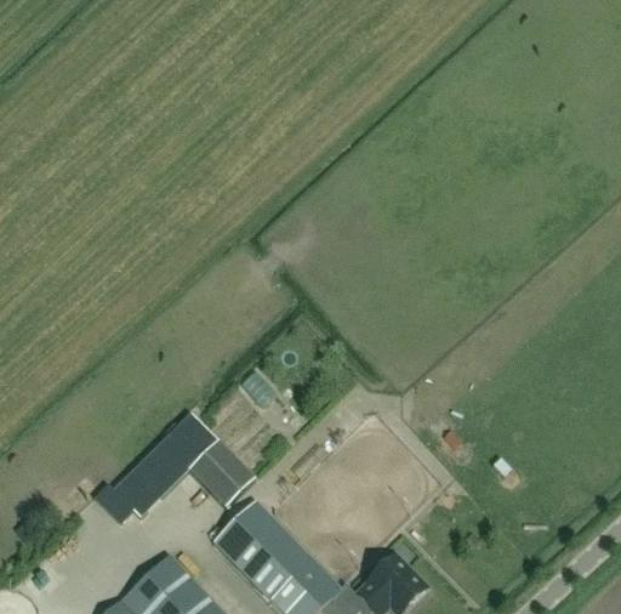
[(248,374),(272,392),(284,375),(261,357),(248,374)]
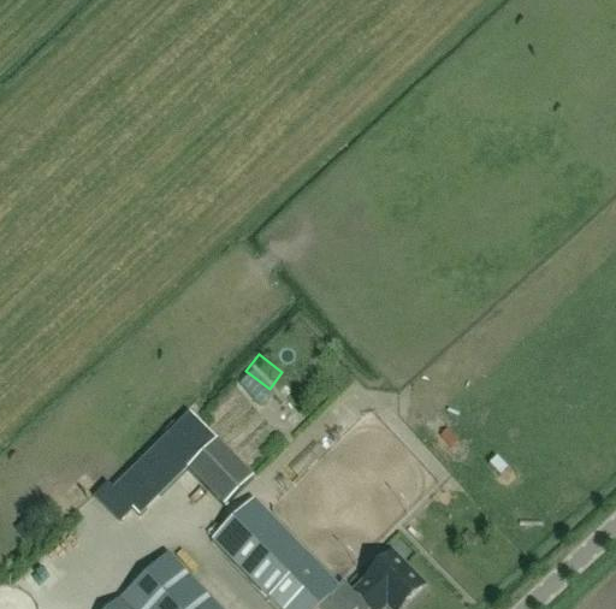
[(280,378),(270,390),(286,404),(297,392),(280,378)]
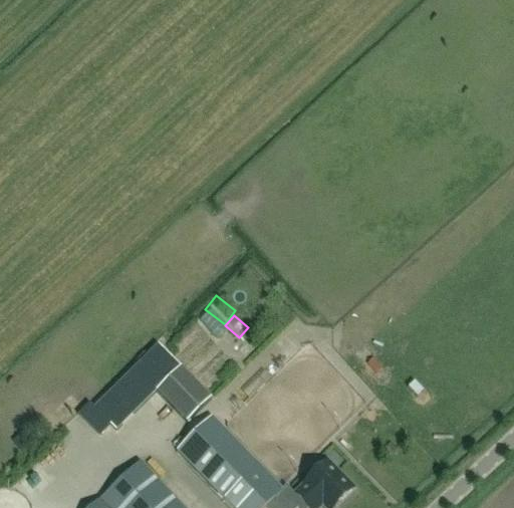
[(88,399),(76,411),(97,432),(108,421),(115,428),(180,364),(157,341),(93,404),(88,399)]
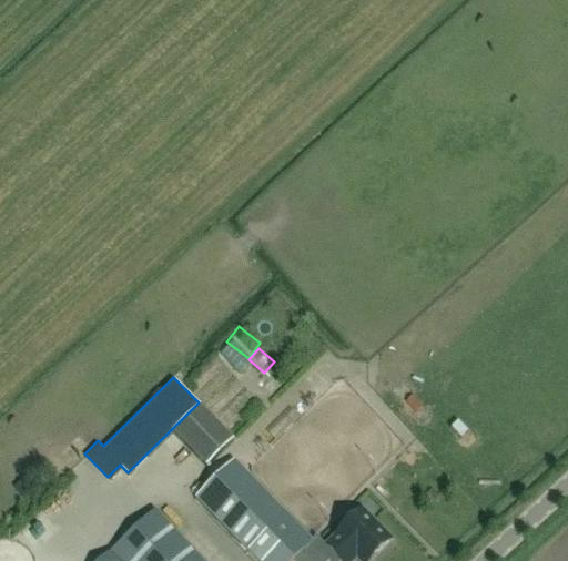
[(200,397),(198,399),(203,406),(179,430),(205,457),(233,431),(200,397)]
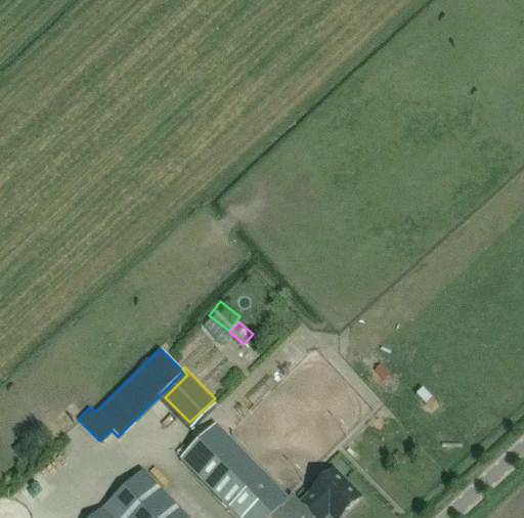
[(180,457),(241,517),(264,517),(288,495),(215,422),(180,457)]
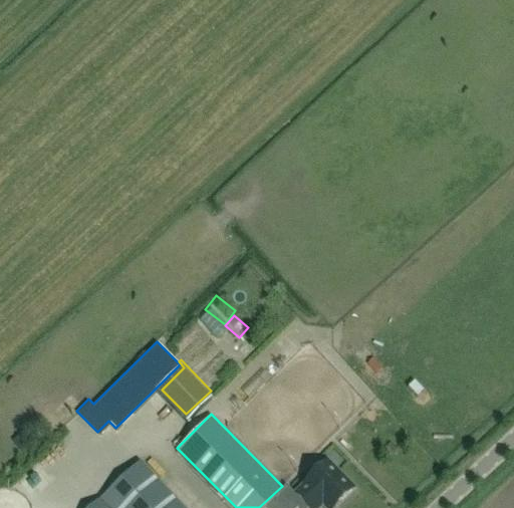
[(186,507),(142,459),(86,507),(186,507)]
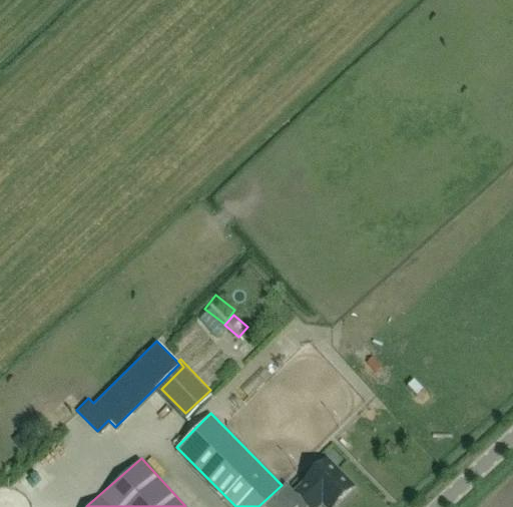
[(329,506),(353,484),(335,467),(325,476),(316,467),(302,480),(303,481),(294,490),(311,506),(314,506),(321,500),(328,506),(329,506)]
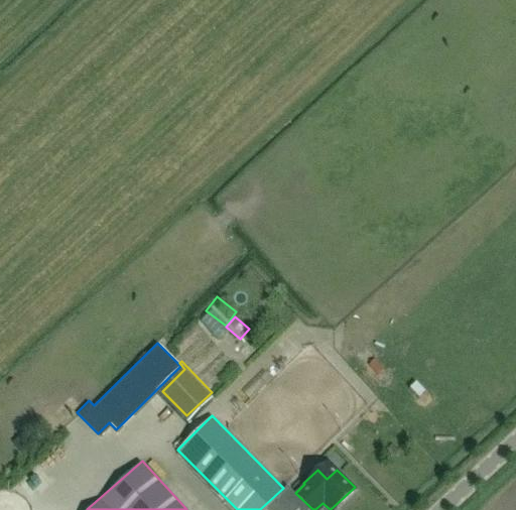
[(12,509),(0,499),(0,509),(12,509)]
